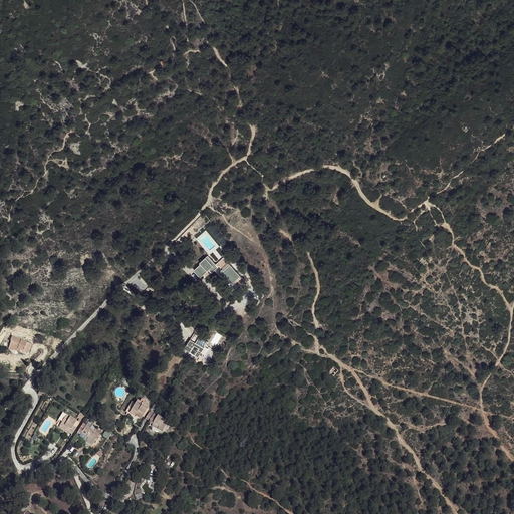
[(219,268),(209,257),(201,265),(201,267),(198,270),(206,279),(219,268)]
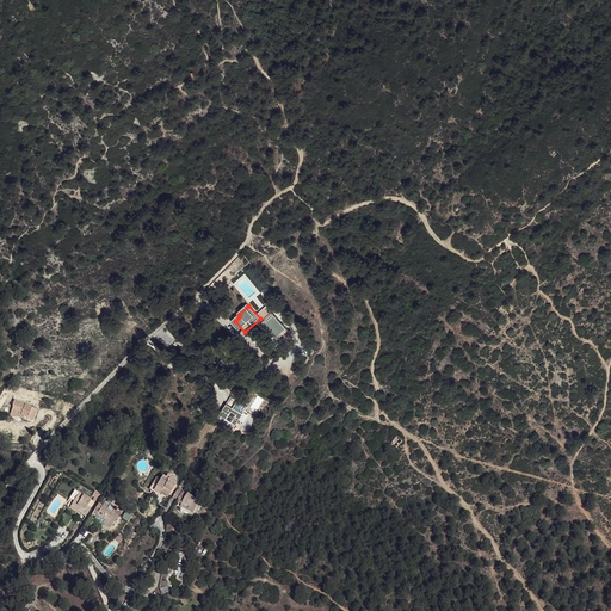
[(245,332),(235,321),(233,323),(241,335),(245,332)]
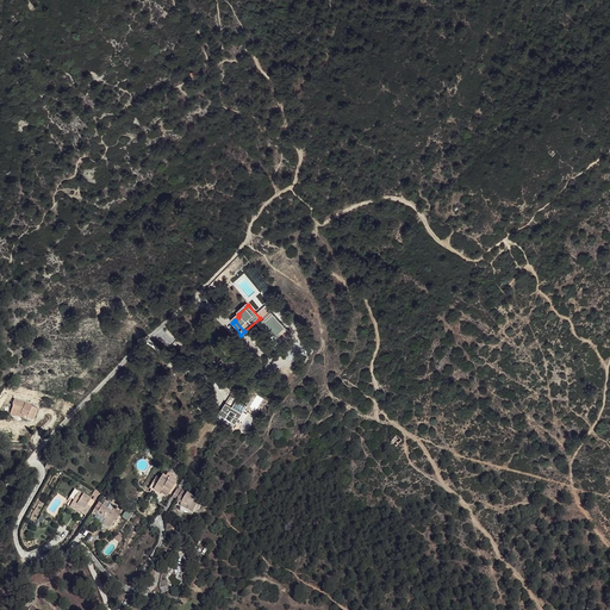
[(30,404),(16,399),(14,405),(16,406),(14,410),(25,415),(25,416),(33,419),(37,409),(29,405),(30,404)]
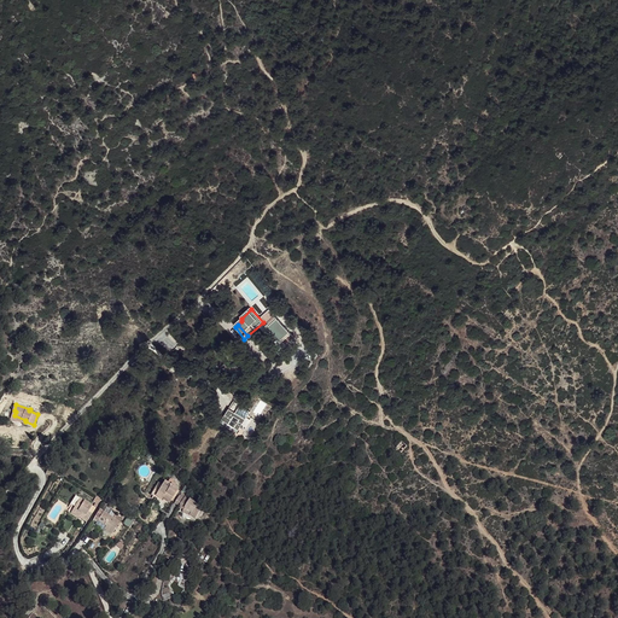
[(239,408),(234,406),(222,421),(226,425),(237,432),(242,427),(246,420),(237,413),(239,408)]
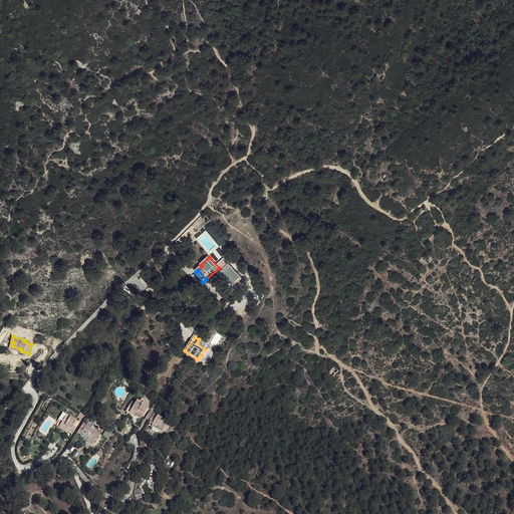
[(204,358),(201,355),(197,359),(188,353),(185,357),(198,366),(204,358)]
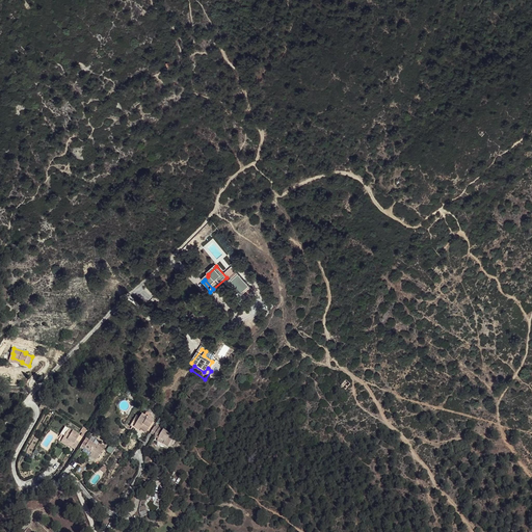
[(148,418),(143,415),(137,423),(143,426),(144,424),(149,427),(154,420),(148,418)]
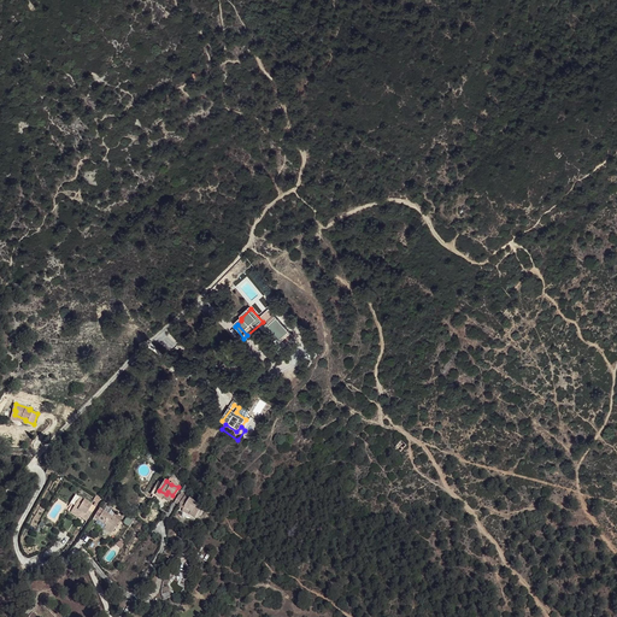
[(70,504),(74,507),(80,498),(75,497),(70,504)]
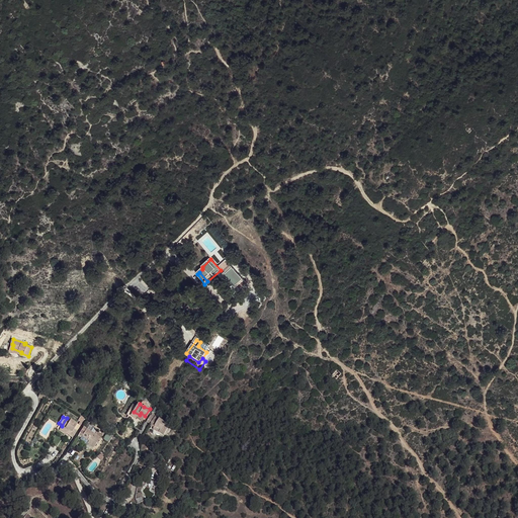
[(77,424),(67,418),(62,426),(68,430),(67,432),(67,433),(70,436),(77,424)]
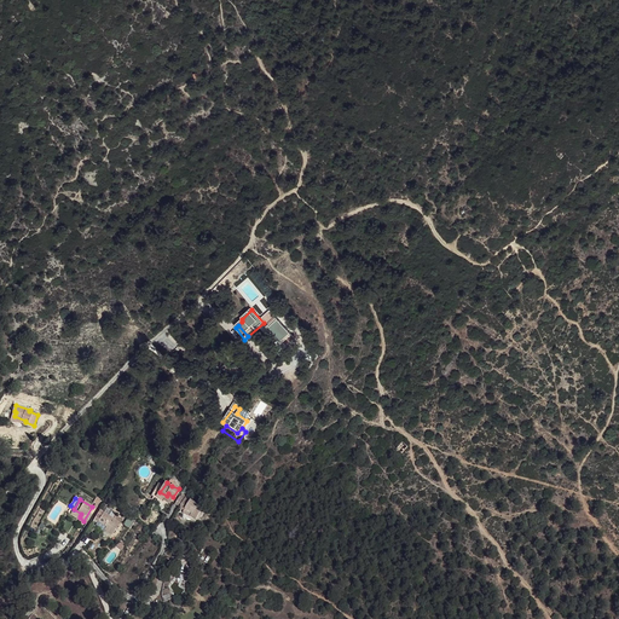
[(191,504),(186,501),(180,509),(185,513),(187,510),(194,514),(191,518),(197,521),(203,510),(198,508),(198,505),(192,503),(191,504)]
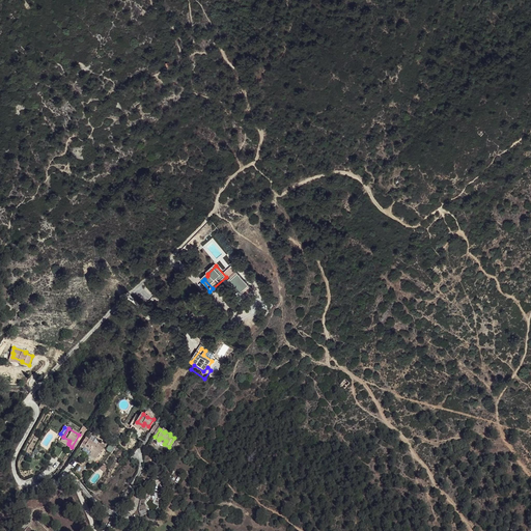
[(102,450),(88,441),(86,444),(83,442),(80,448),(83,449),(89,453),(87,456),(94,460),(102,450)]
